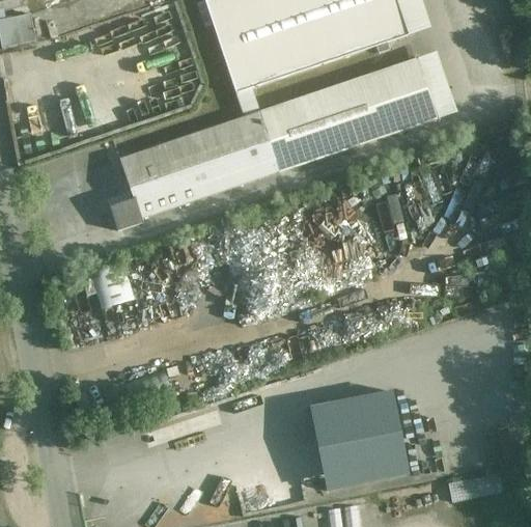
[(205,0),(235,90),(409,32),(397,0),(205,0)]
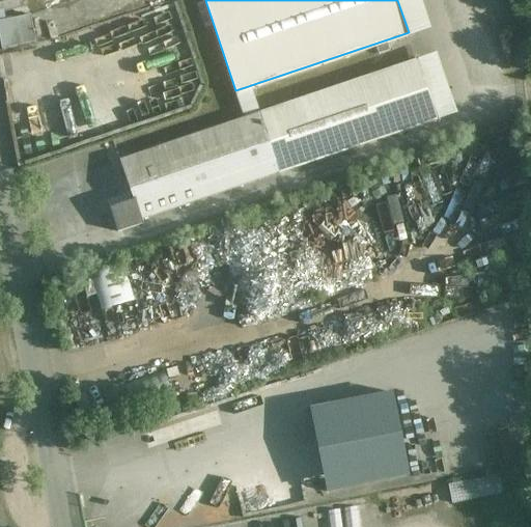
[(30,11),(0,17),(0,38),(1,46),(35,38),(30,11)]
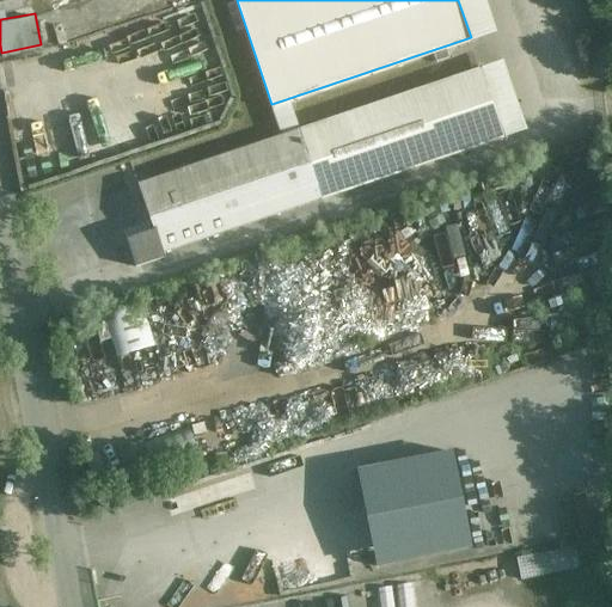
[(479,66),(185,165),(208,234),(503,134),(479,66)]
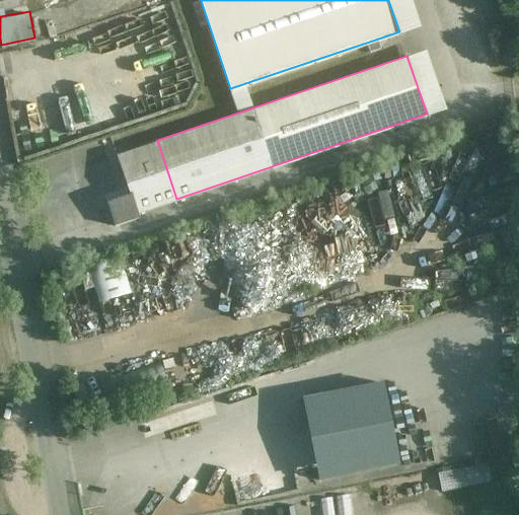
[(157,140),(118,153),(131,192),(107,200),(116,223),(139,215),(138,212),(176,199),(157,140)]
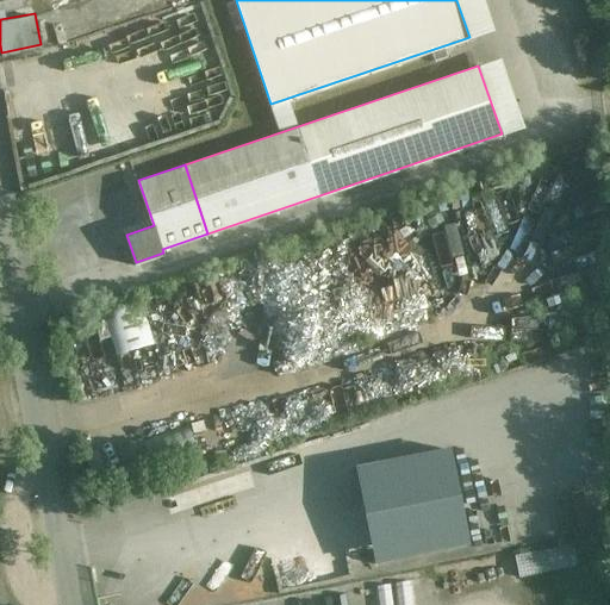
[(142,294),(105,304),(116,349),(153,341),(142,294)]
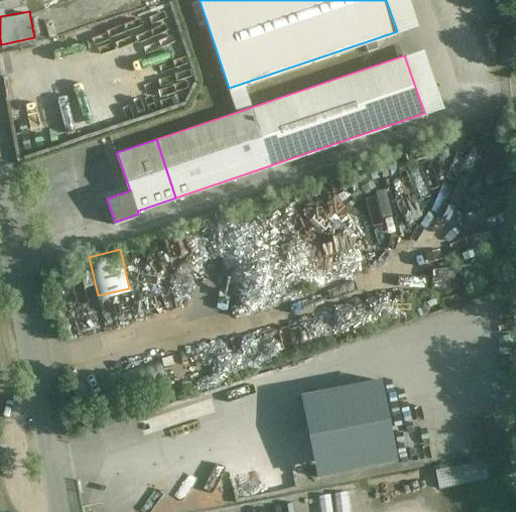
[(158,357),(120,369),(130,398),(168,386),(158,357)]
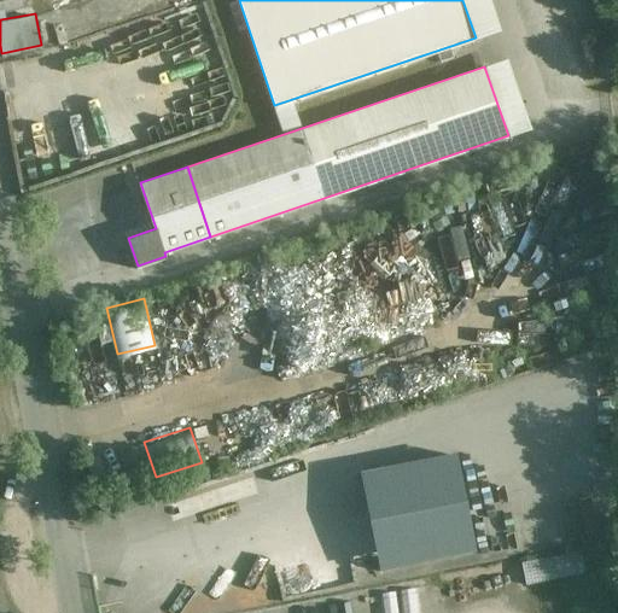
[(458,451),(359,471),(378,567),(476,549),(458,451)]
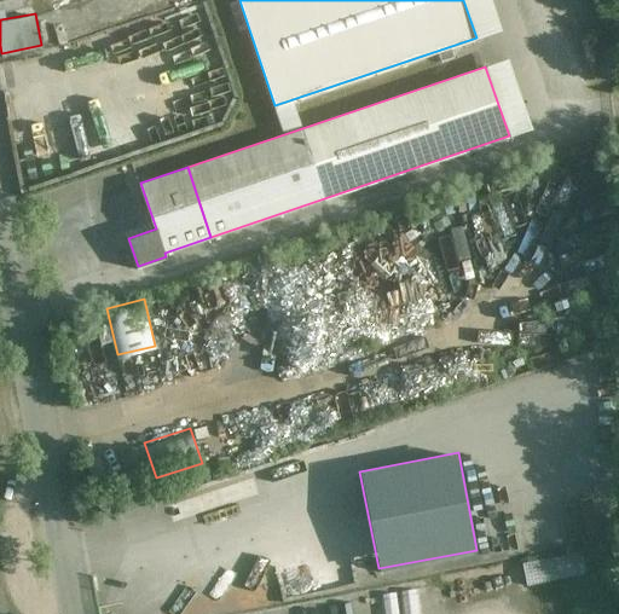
[(561,560),(579,557),(579,551),(526,556),(528,574),(562,571),(561,560)]
